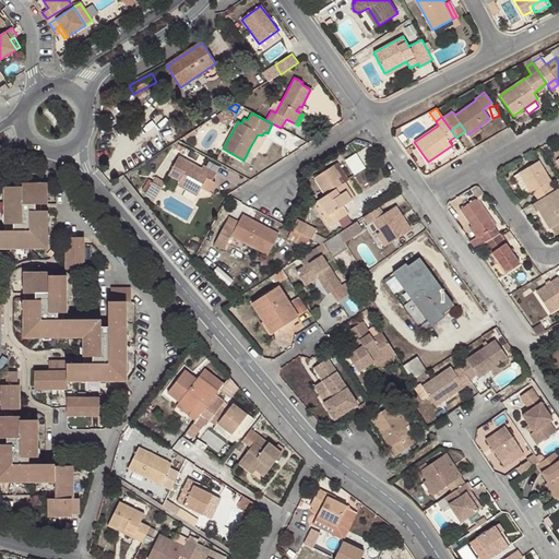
[(480,130),(479,127),(467,134),(470,138),(480,130)]
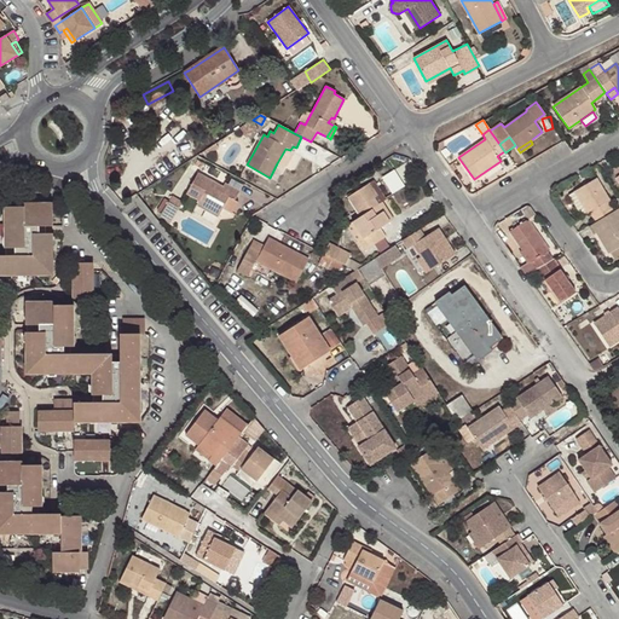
[(285,149),(277,163),(282,165),(290,150),(285,149)]
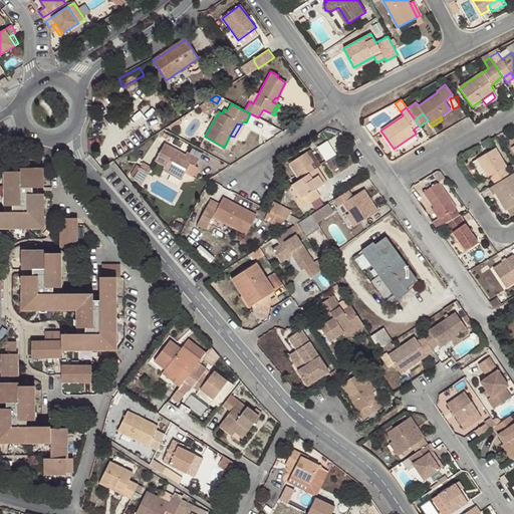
[(330,139),(319,147),(328,160),(339,153),(330,139)]
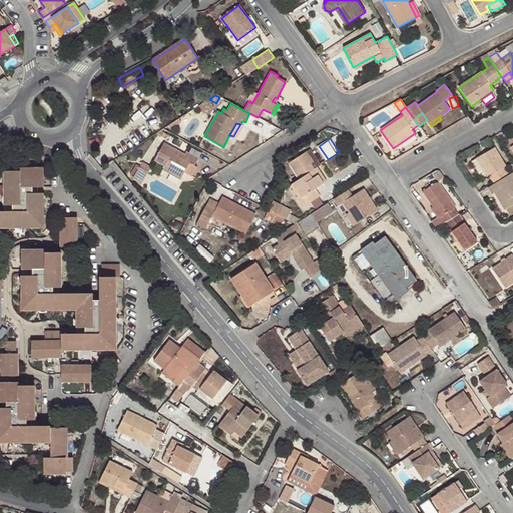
[(185,155),(164,144),(155,160),(165,166),(163,170),(180,180),(189,163),(194,166),(197,159),(186,153),(185,155)]
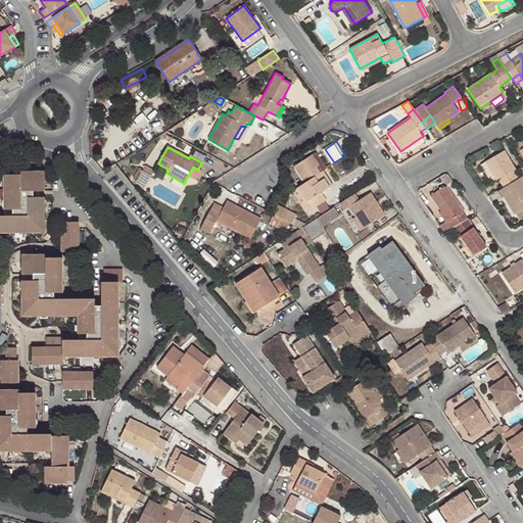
[(503,151),(483,162),(493,181),(495,180),(501,187),(517,178),(513,171),(514,170),(503,151)]
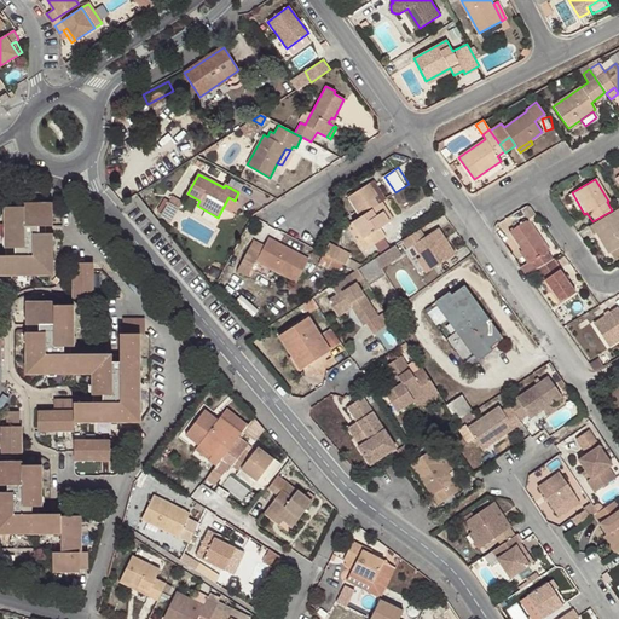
[(366,185),(375,198),(379,196),(370,184),(366,185)]
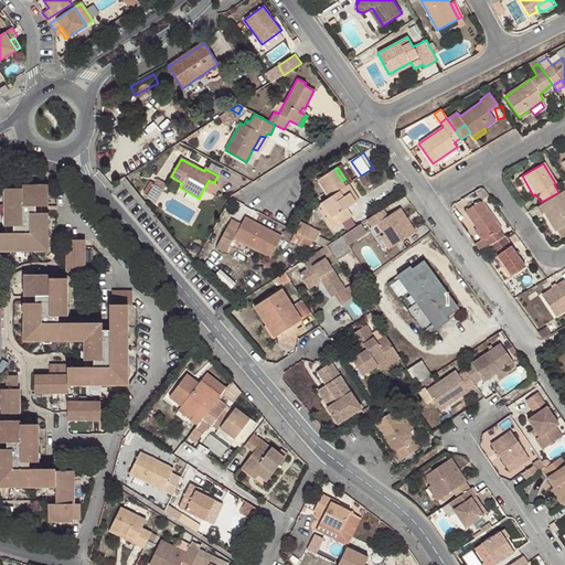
[(347,187),(345,185),(342,181),(334,169),(317,181),(329,199),(347,187)]
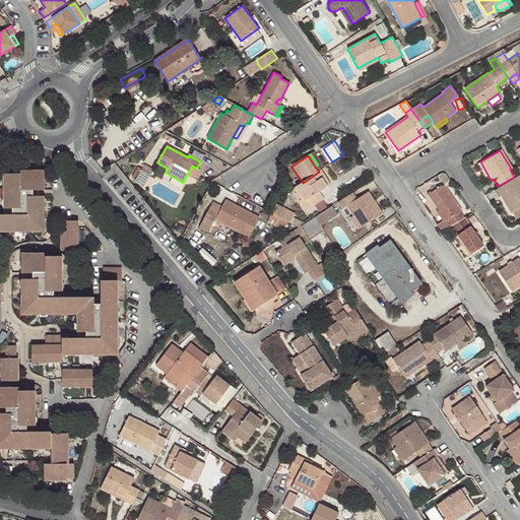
[(491,180),(480,161),(476,164),(488,183),(491,180)]
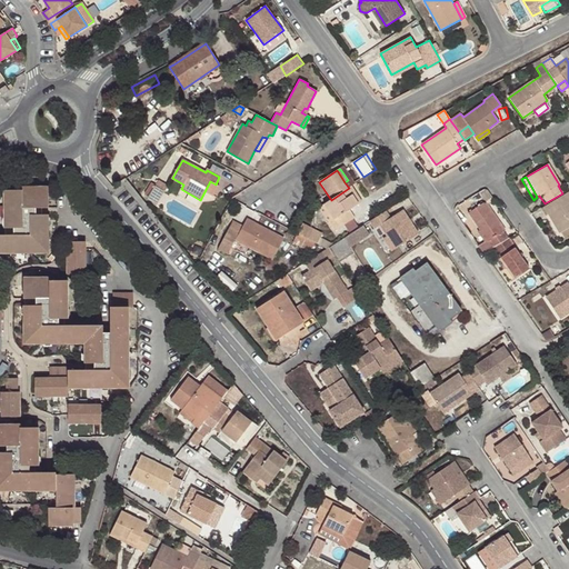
[(167,186),(158,180),(147,198),(155,206),(167,186)]
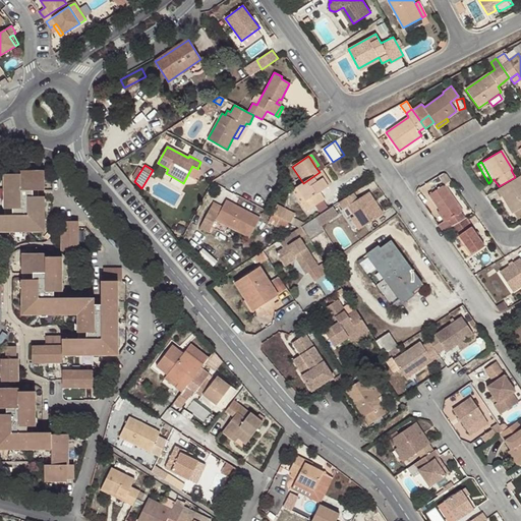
[(323,170),(320,172),(328,186),(331,184),(323,170)]
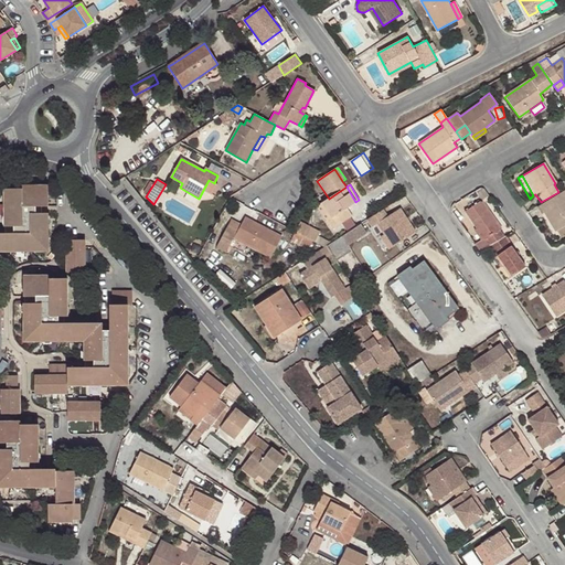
[(0,234),(0,252),(49,253),(49,214),(42,214),(42,210),(42,206),(49,206),(49,187),(22,187),(22,190),(3,190),(4,234),(0,234)]
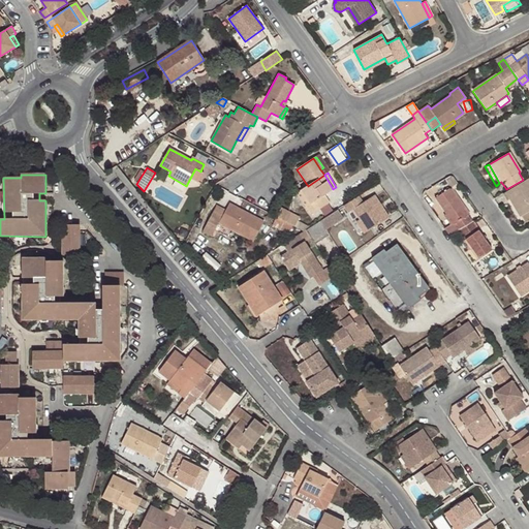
[(333,189),(324,175),(308,186),(300,191),(309,205),(305,207),(310,215),(329,203),(324,195),(333,189)]
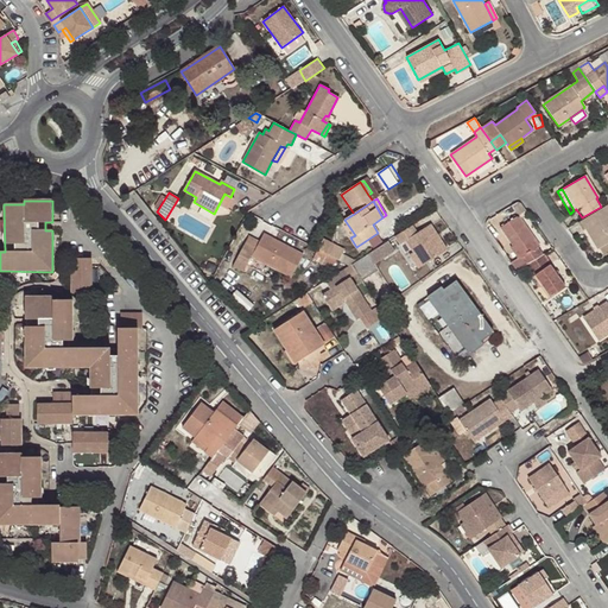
[(607,207),(607,206),(577,222),(582,232),(586,229),(597,248),(607,241),(607,207)]
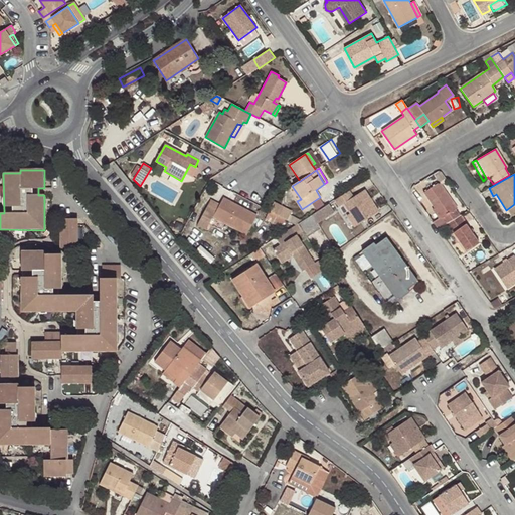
[(440,217),(433,222),(437,229),(446,224),(459,215),(438,184),(423,193),(440,217)]
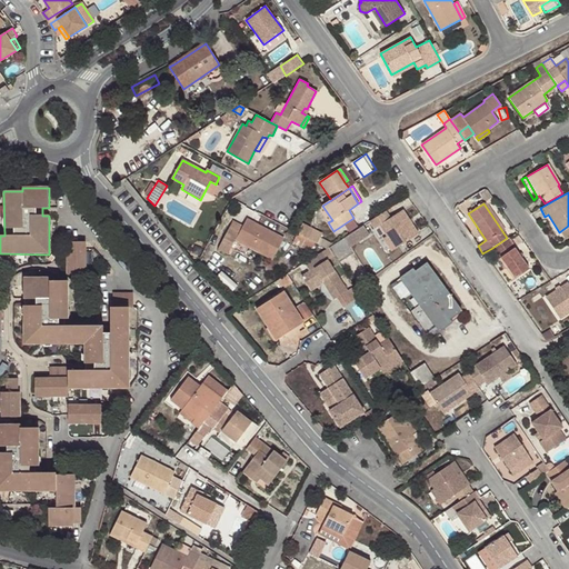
[(322,206),(318,208),(328,222),(332,220),(322,206)]
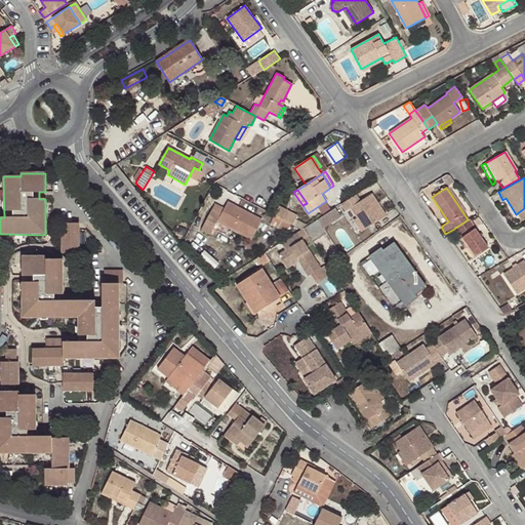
[(364,199),(360,193),(345,203),(349,209),(354,206),(360,216),(368,228),(390,214),(375,192),(364,199)]
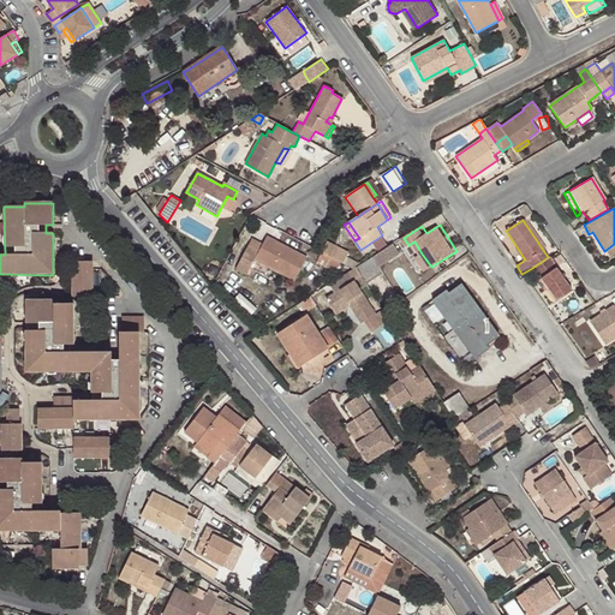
[(306,258),(266,237),(258,251),(248,246),(236,270),(246,275),(254,261),(294,281),(306,258)]
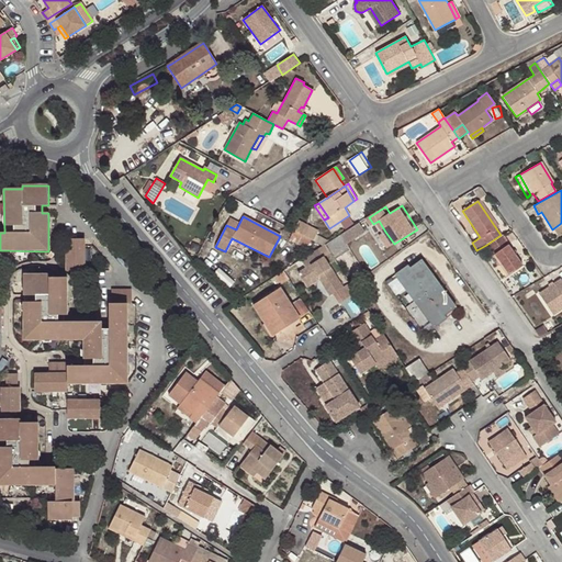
[(299,222),(294,231),(300,234),(302,235),(306,226),(306,225),(299,222)]
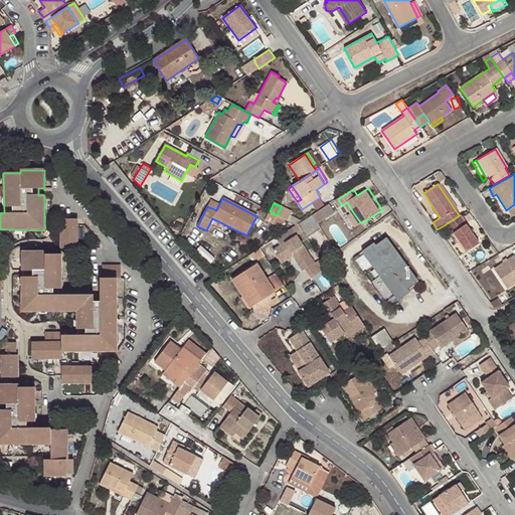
[(514,211),(514,204),(506,210),(509,215),(514,211)]
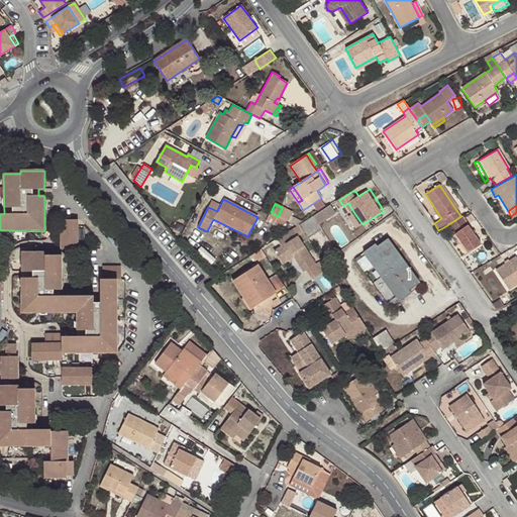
[(287,221),(288,221),(292,213),(282,207),(282,208),(278,216),(286,220),(287,221)]
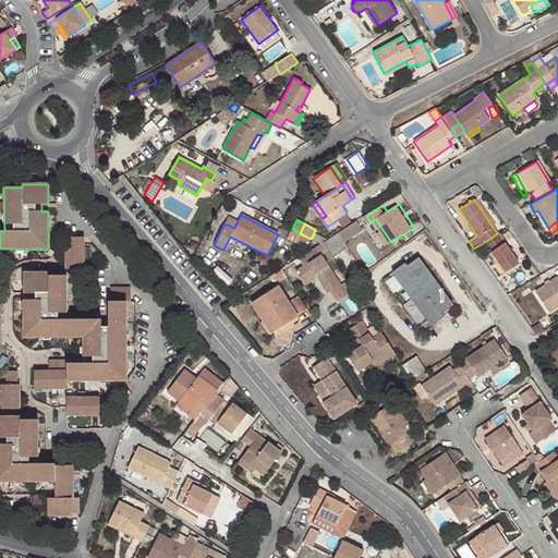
[(388,244),(391,242),(383,230),(379,232),(388,244)]
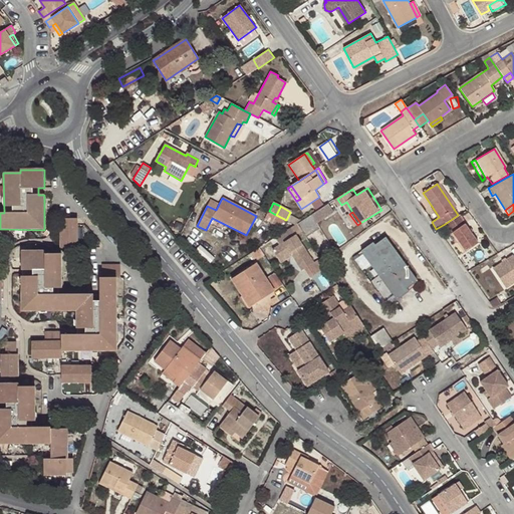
[(276,215),(274,214),(269,223),(279,228),(284,219),(276,215)]
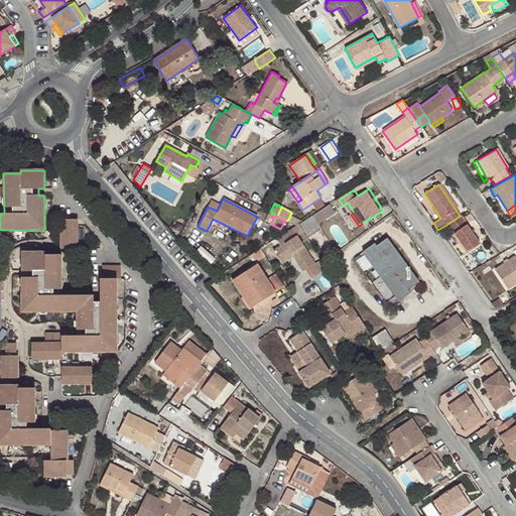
[(320,229),(311,216),(297,225),(305,238),(320,229)]
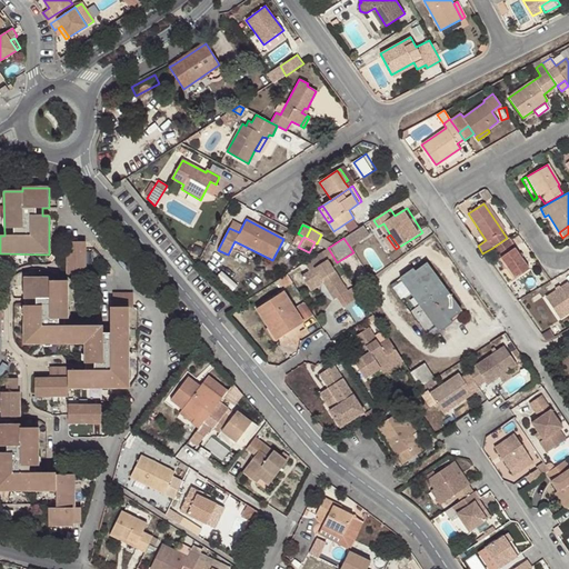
[(507,238),(492,248),(513,278),(528,269),(507,238)]
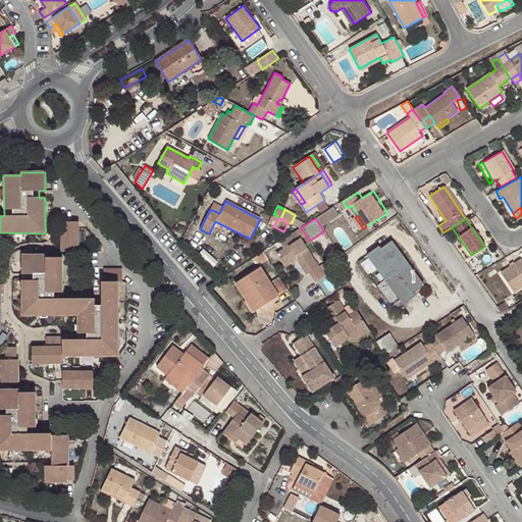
[(79,252),(79,223),(61,223),(62,253),(79,252)]
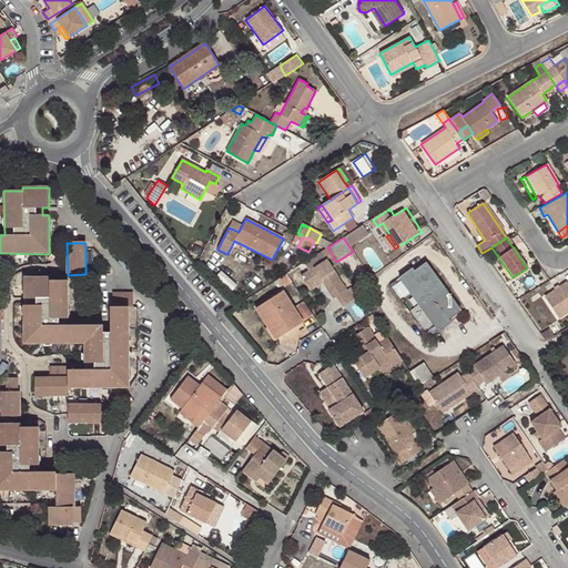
[(322,252),(303,263),(308,271),(301,276),(307,287),(321,279),(323,283),(333,298),(346,290),(322,252)]
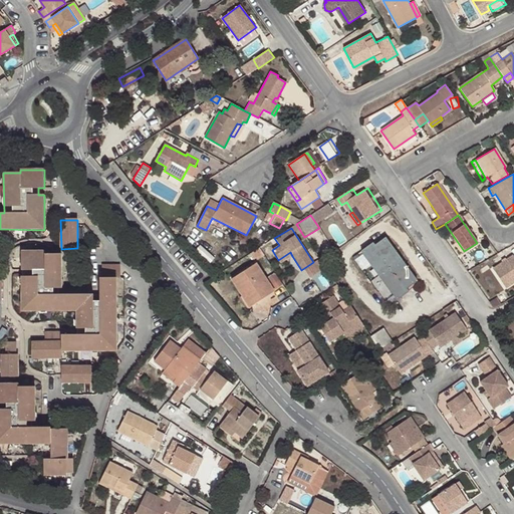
[(360,252),(366,259),(368,257),(380,275),(393,290),(391,292),(396,299),(404,293),(403,290),(416,281),(384,238),(371,248),(369,245),(360,252)]
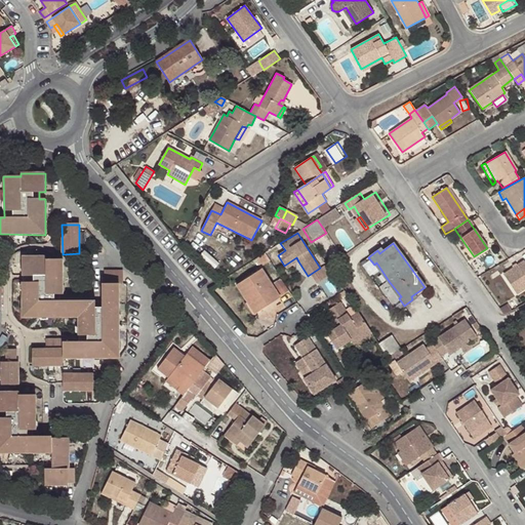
[(78,318),(77,300),(62,300),(62,297),(62,294),(63,293),(63,258),(46,258),(46,256),(22,256),(22,277),(23,277),(23,282),(22,282),(23,319),(78,318)]
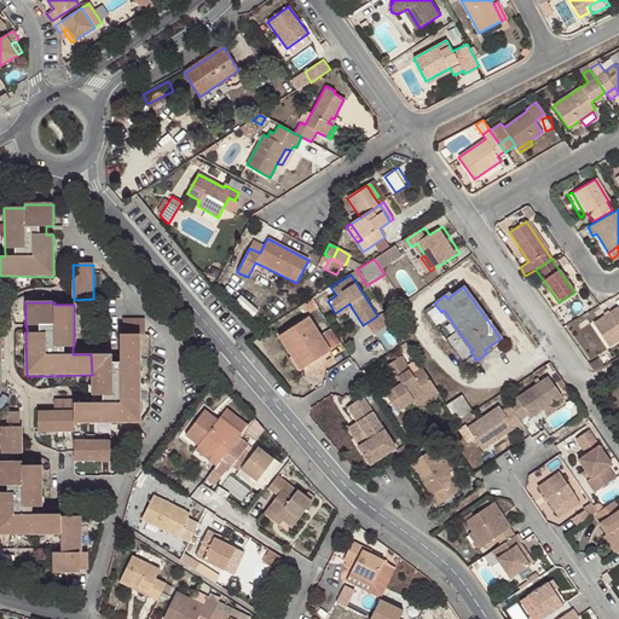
[(350,304),(335,313),(337,317),(352,308),(350,304)]
